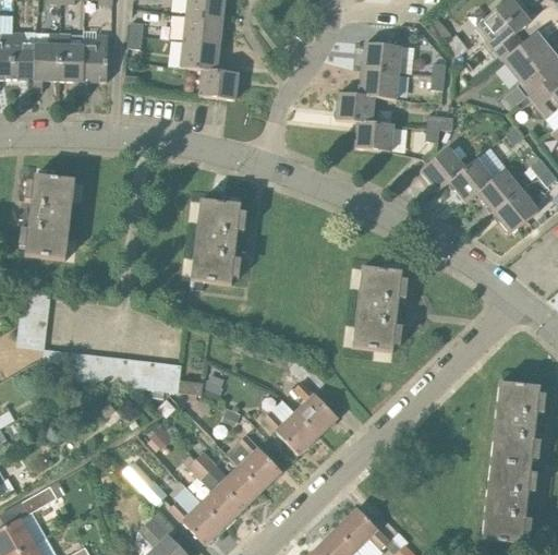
[(221,20),(223,0),(186,0),(185,15),(221,20)]
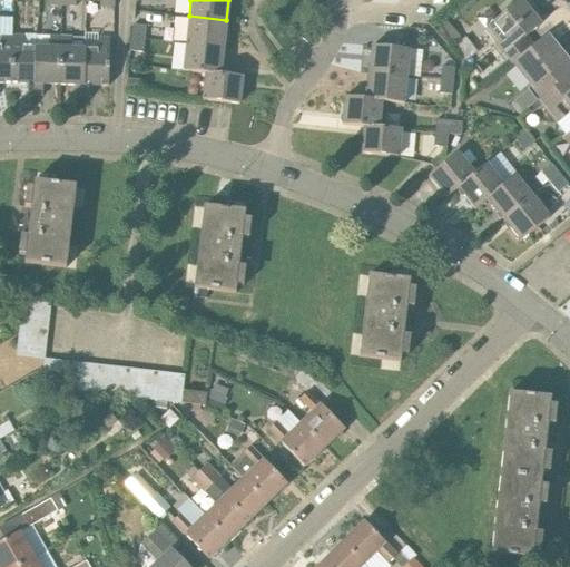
[(519,0),(487,26),(497,40),(494,42),(503,52),(504,51),(512,61),(533,45),(526,35),(540,23),(521,0),(519,0)]
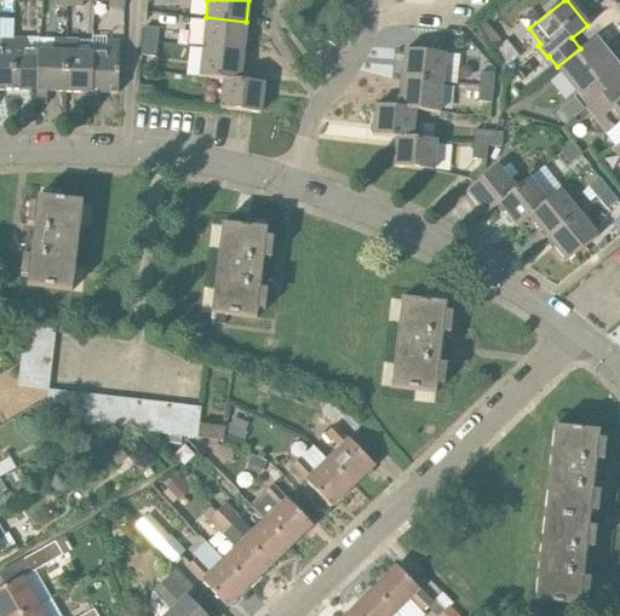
[(244,50),(246,22),(206,17),(202,45),(244,50)]
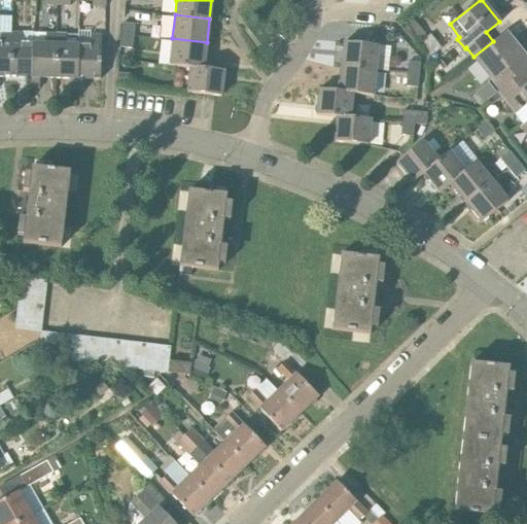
[(412,35),(422,27),(415,19),(406,27),(412,35)]
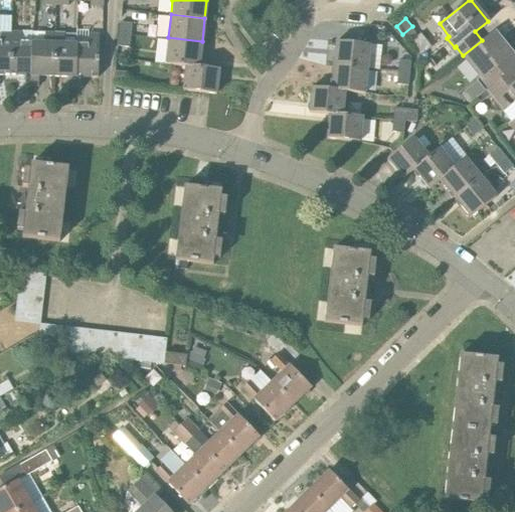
[(131,33),(133,21),(121,19),(120,31),(131,33)]
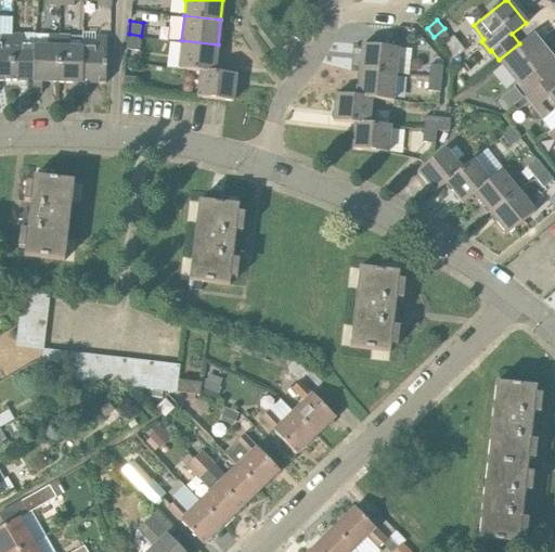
[(0,78),(11,79),(12,30),(0,29),(0,78)]
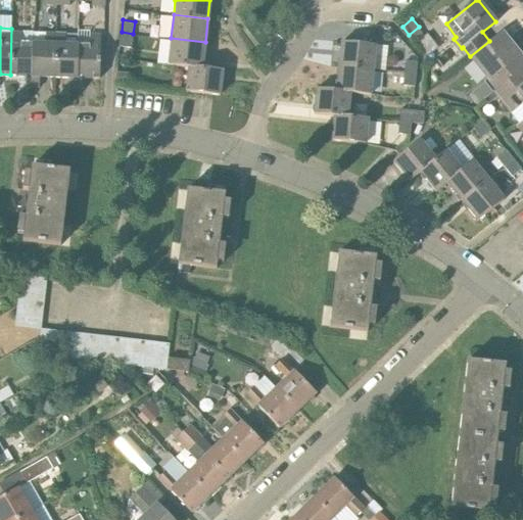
[(32,85),(33,41),(22,41),(21,30),(11,29),(10,75),(26,75),(26,85),(32,85)]
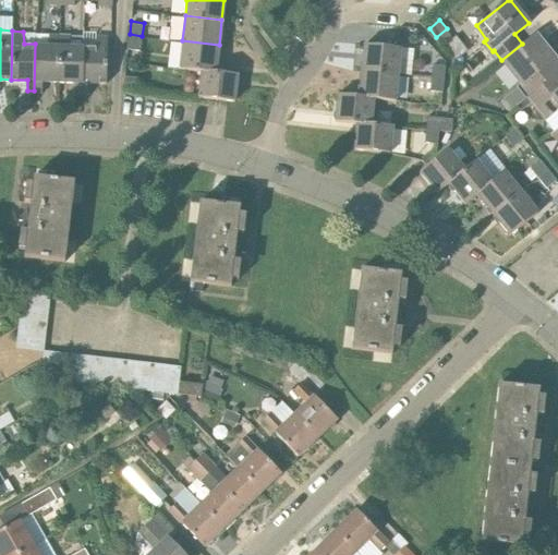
[(58,80),(59,33),(49,32),(48,43),(35,43),(35,44),(34,91),(43,91),(43,80),(58,80)]
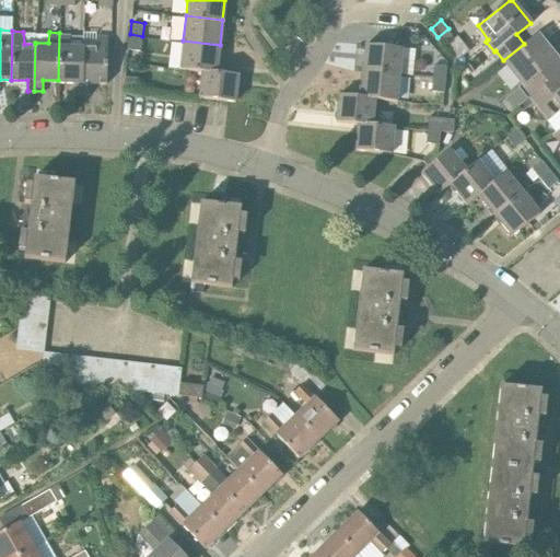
[(81,92),(82,45),(71,44),(70,33),(59,33),(58,80),(74,81),(74,92),(81,92)]
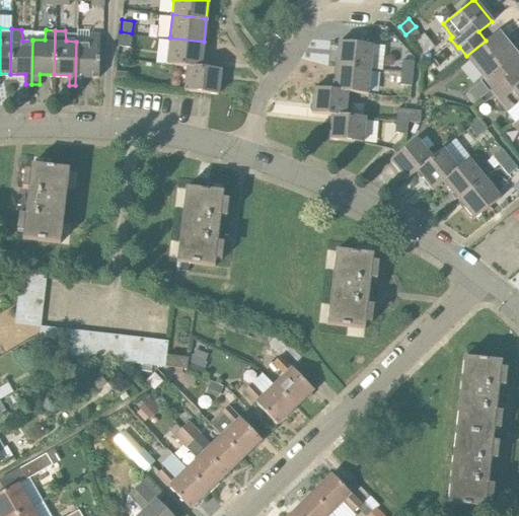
[(491,88),(517,67),(510,58),(516,53),(499,30),(466,56),(485,78),(491,88)]
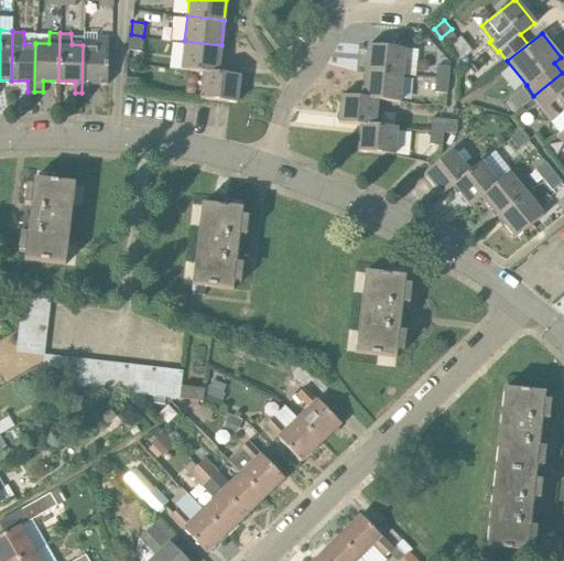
[(108,83),(109,34),(97,34),(97,46),(85,46),(85,45),(83,45),(82,93),(90,94),(90,82),(108,83)]
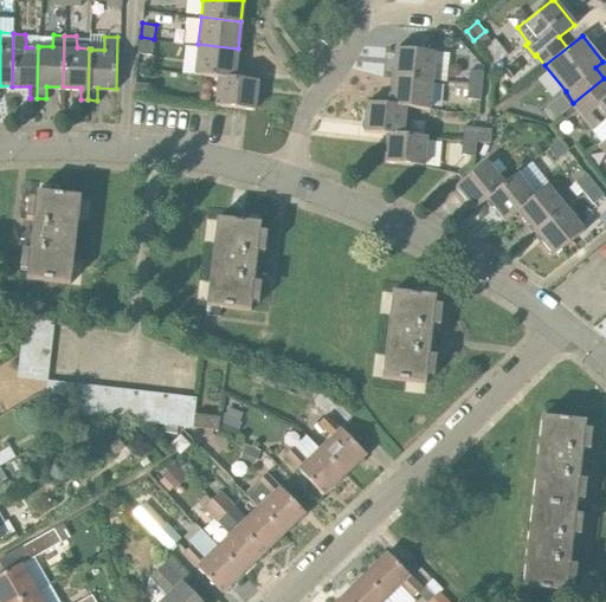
[(153,53),(154,39),(141,37),(139,51),(153,53)]
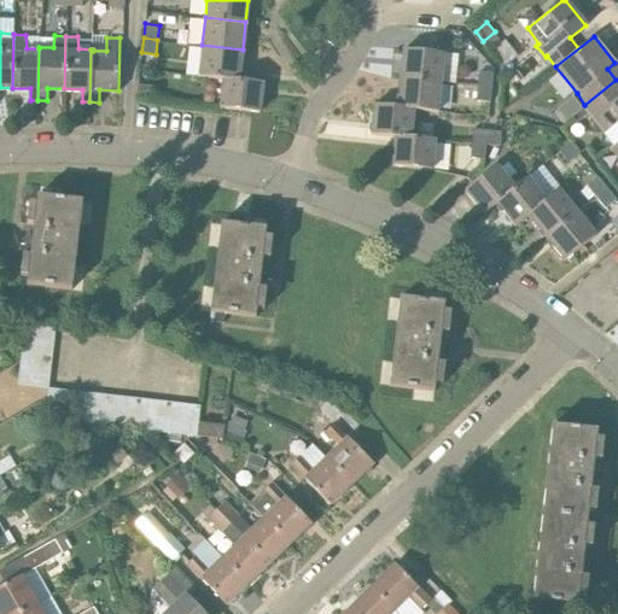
[(239,79),(243,50),(202,45),(198,74),(223,77),(223,76),(239,79)]
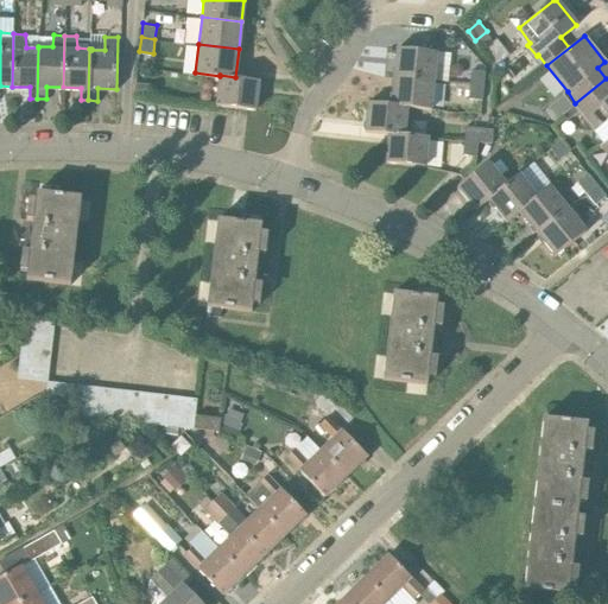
[(434,80),(437,50),(398,46),(394,75),(434,80)]
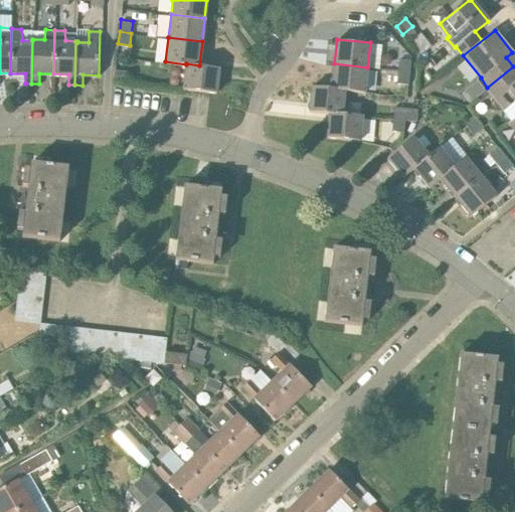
[(408,82),(410,59),(399,58),(397,81),(408,82)]
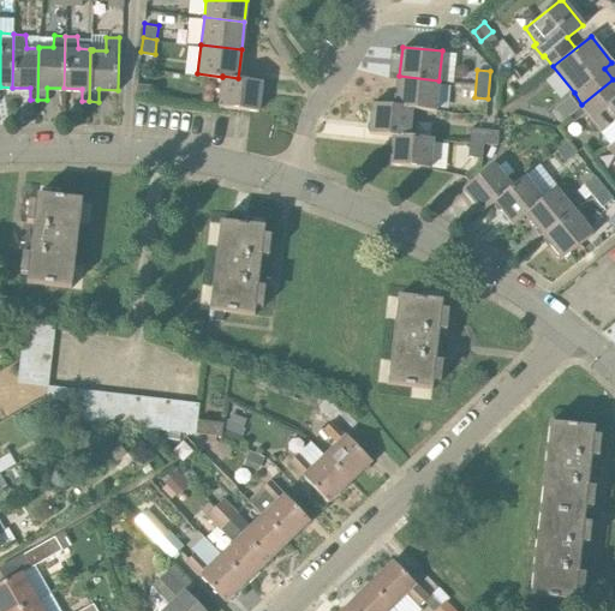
[(258,109),(262,81),(238,78),(222,76),(222,77),(220,106),(258,109)]
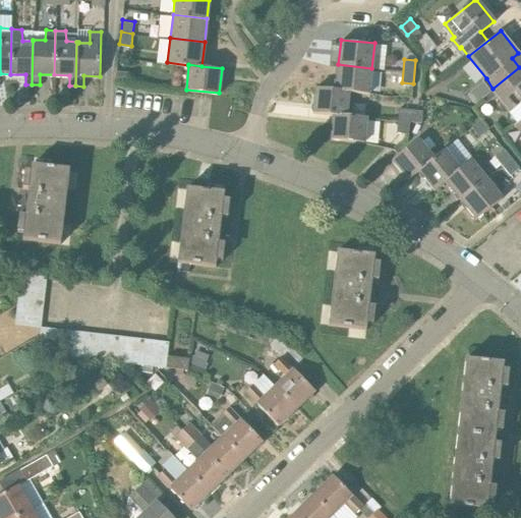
[(369,93),(371,68),(338,64),(336,89),(336,90),(350,91),(369,93)]
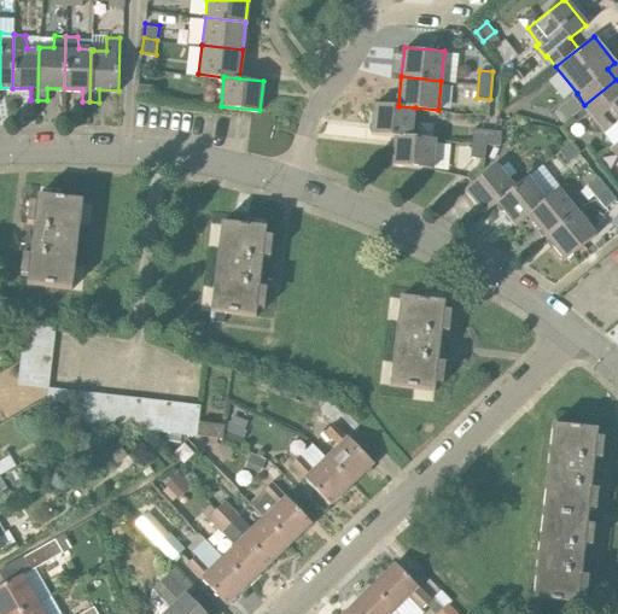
[(617,120),(617,82),(616,80),(584,105),(583,106),(588,112),(604,133),(617,120)]
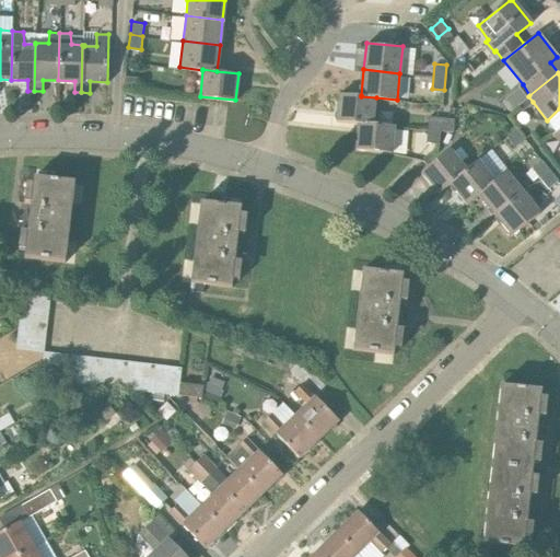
[(137,89),(139,76),(126,74),(124,88),(137,89)]
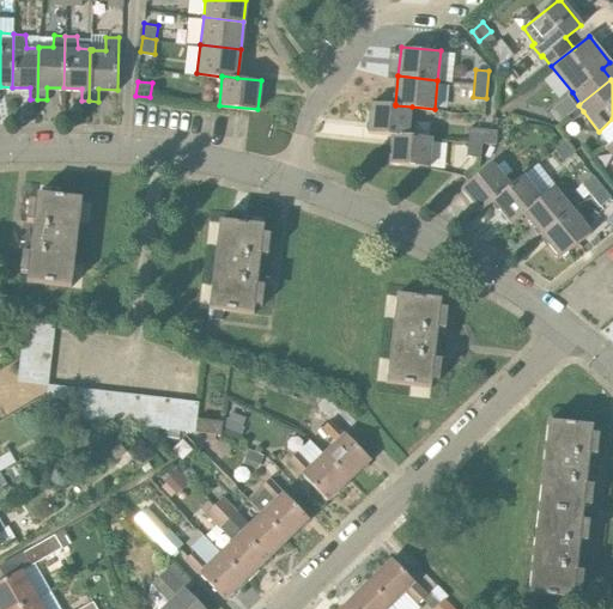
[(410,134),(412,107),(395,105),(395,104),(371,102),(369,132),(393,134),(393,133),(410,134)]
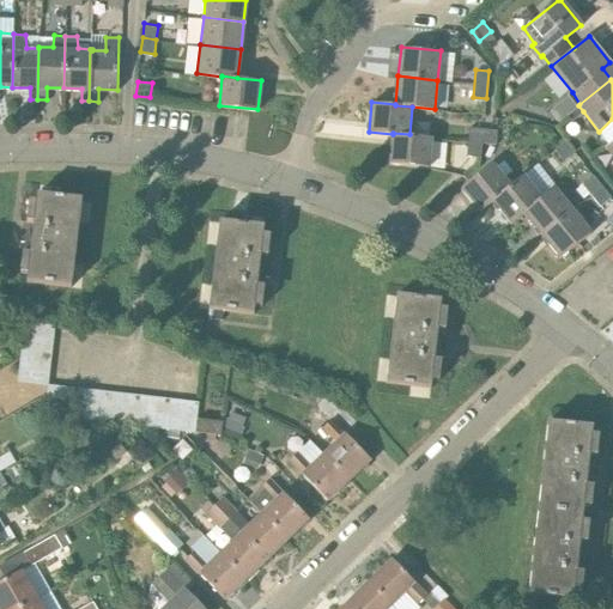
[(578,105),(568,115),(572,121),(583,111),(578,105)]
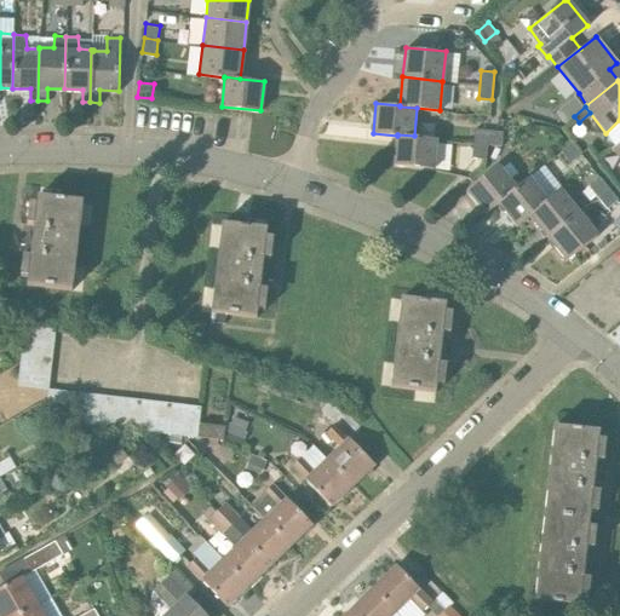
[(488,143),(489,128),(475,127),(474,142),(488,143)]
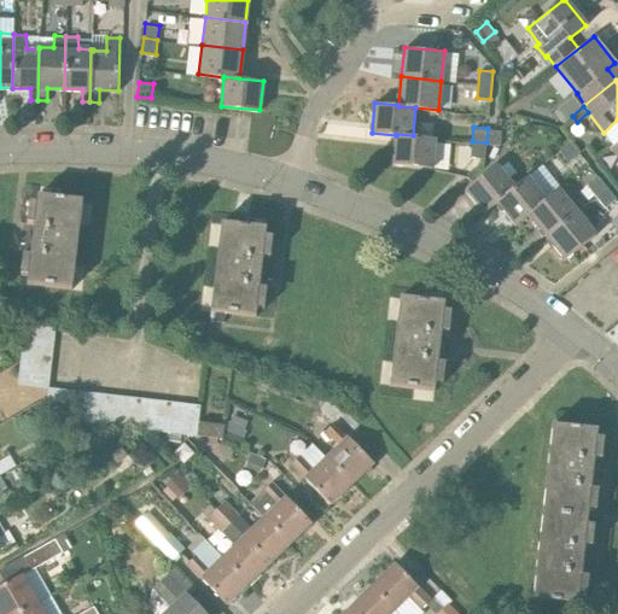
[(501,129),(488,128),(487,142),(500,144),(501,129)]
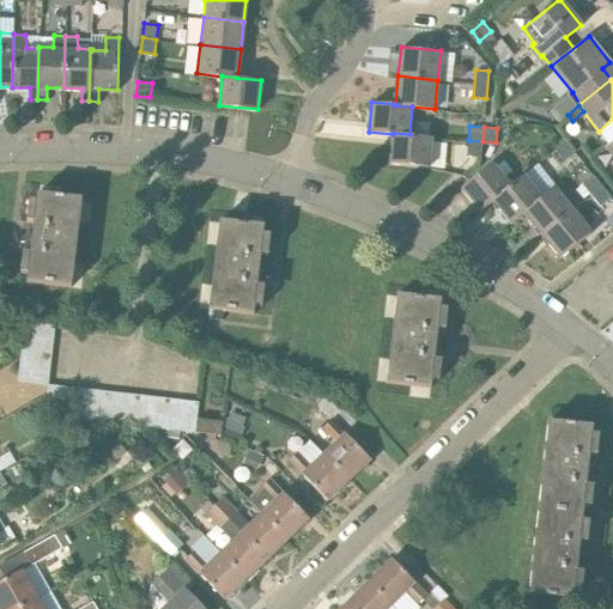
[(430,166),(432,136),(410,134),(393,133),(393,134),(389,163),(430,166)]
